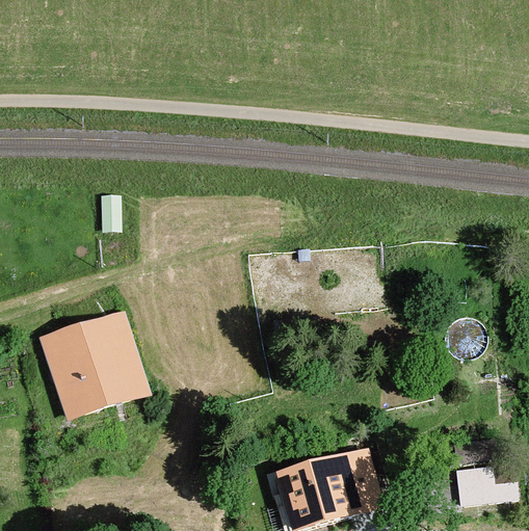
[(102,232),(122,232),(122,195),(101,195),(102,232)]
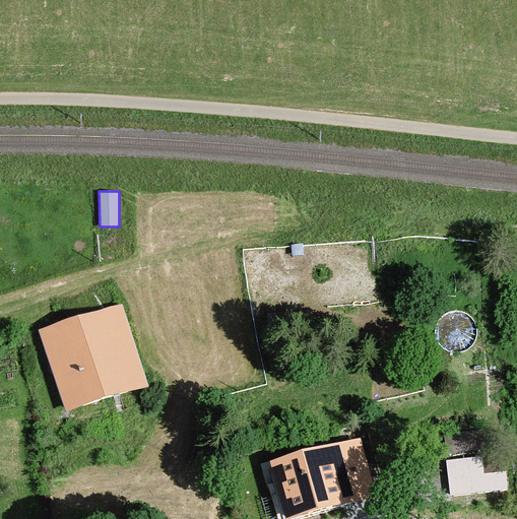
[(41,338),(68,414),(146,386),(119,311),(41,338)]
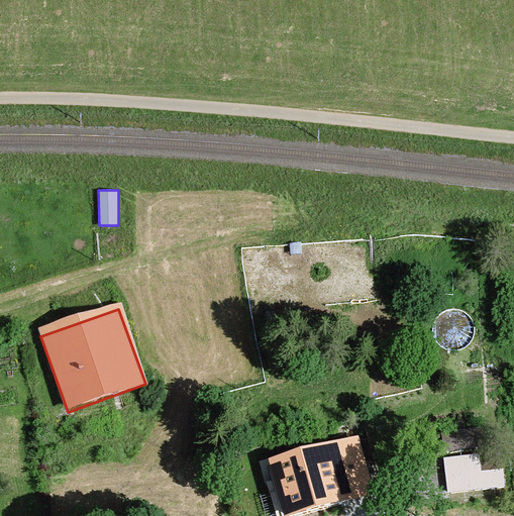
[(353,427),(261,456),(280,515),(293,515),(374,491),(353,427)]
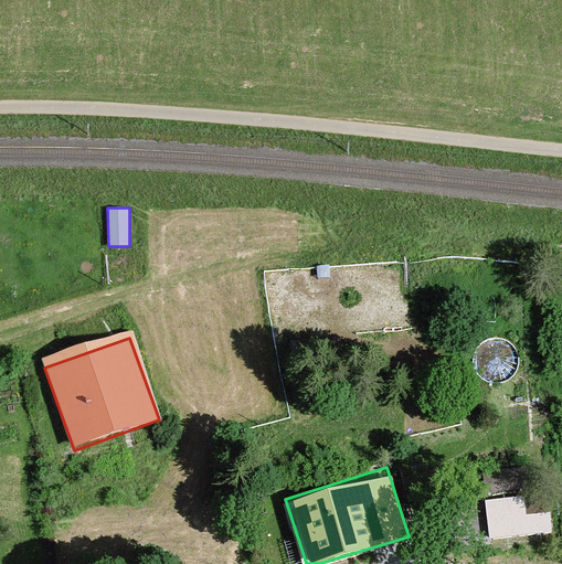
[(507,472),(485,474),(485,489),(507,489),(507,472)]
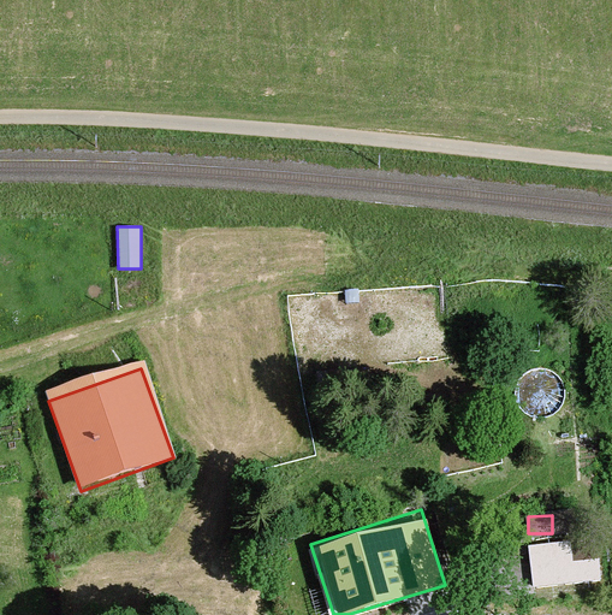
[(524,547),(532,589),(605,575),(596,533),(524,547)]
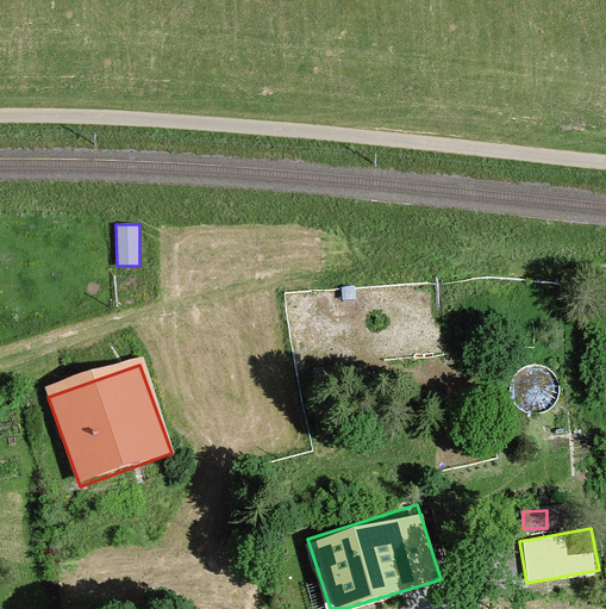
All buildings are outlined.
